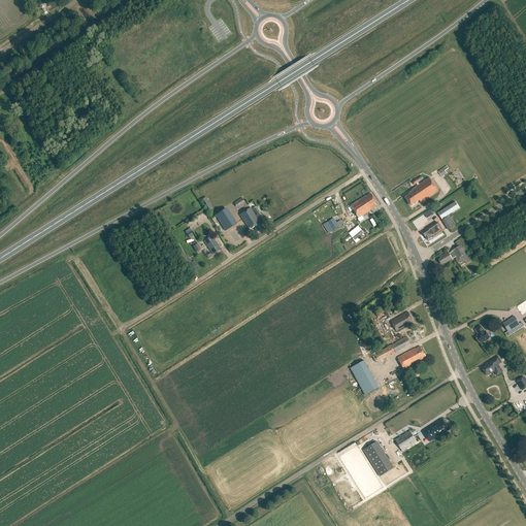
[(439,174),(445,171),(442,169),(445,167),(447,166),(445,163),(436,169),(439,174)]
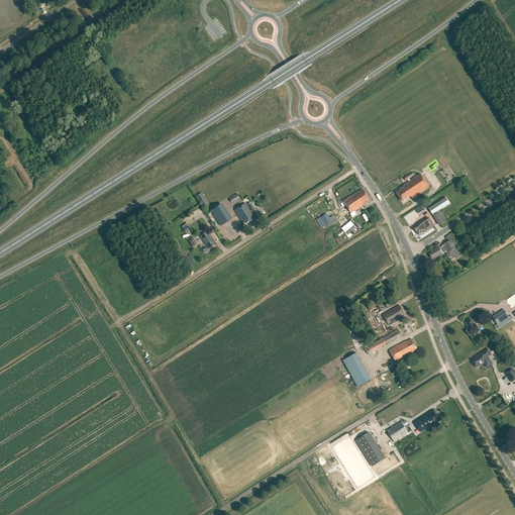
[(409,194),(410,197),(427,185),(418,172),(409,178),(407,176),(412,173),(411,171),(402,176),(404,179),(406,177),(407,179),(405,181),(406,181),(402,184),(402,185),(399,187),(399,188),(400,188),(402,192),(405,189),(409,194)]
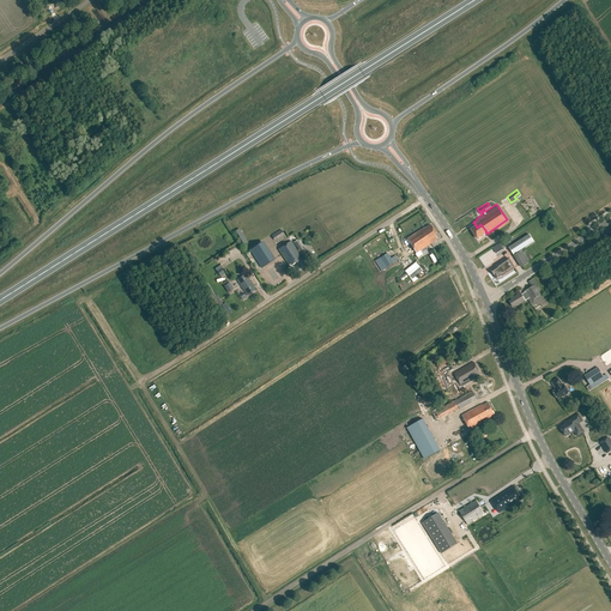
[(434,231),(428,223),(423,225),(422,225),(404,236),(405,237),(409,243),(413,250),(435,236),(433,233),(434,231)]
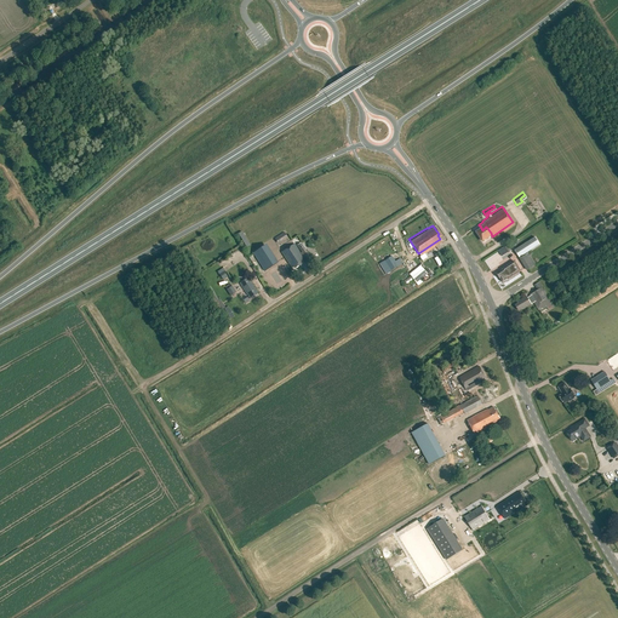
[(480,225),(479,225),(475,229),(481,239),(491,233),(486,227),(482,230),(480,225)]
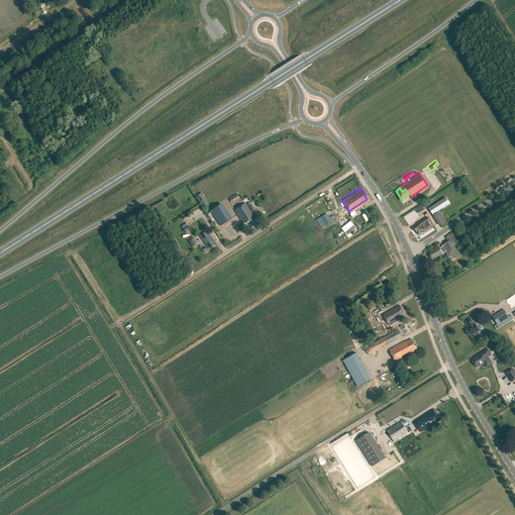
[(236,201),(237,191),(230,191),(230,195),(227,195),(227,198),(230,198),(230,200),(236,201)]
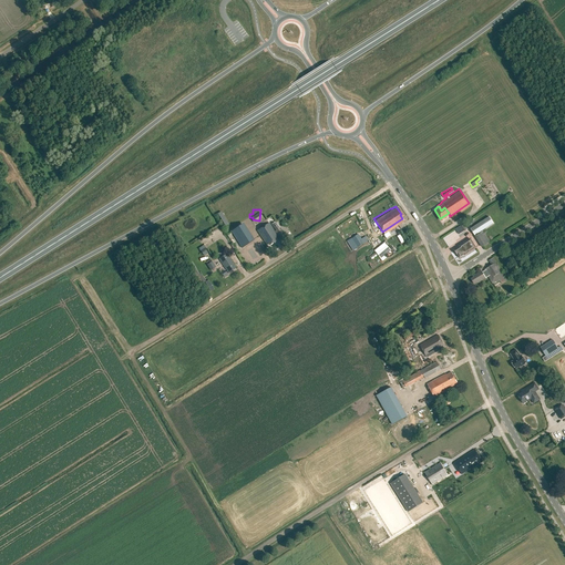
[(480,244),(488,239),(480,228),(491,221),(486,214),(468,226),(480,244)]
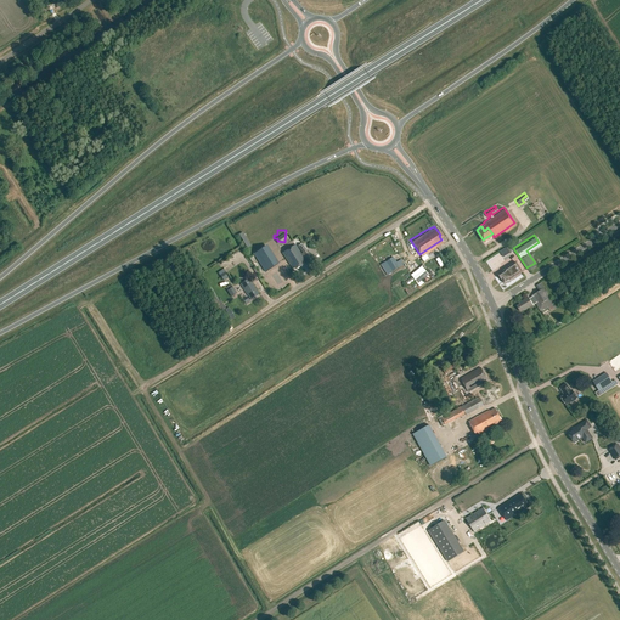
[(293,266),(302,261),(299,258),(300,258),(298,253),(299,252),(293,242),(280,251),(291,266),(293,265),(293,266)]
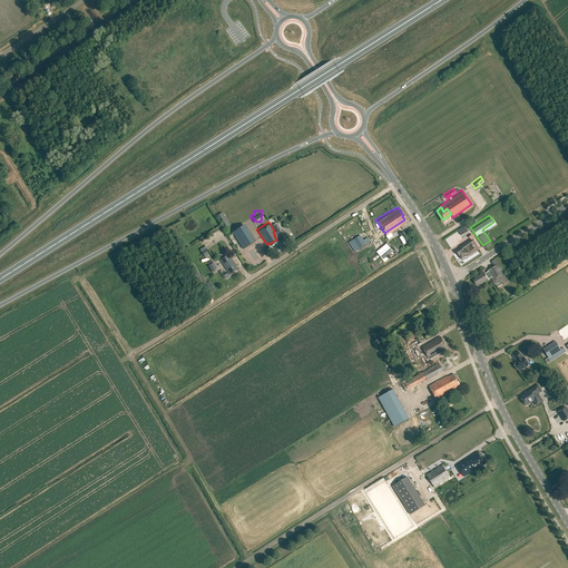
[(232,229),(241,247),(254,241),(245,223),(232,229)]
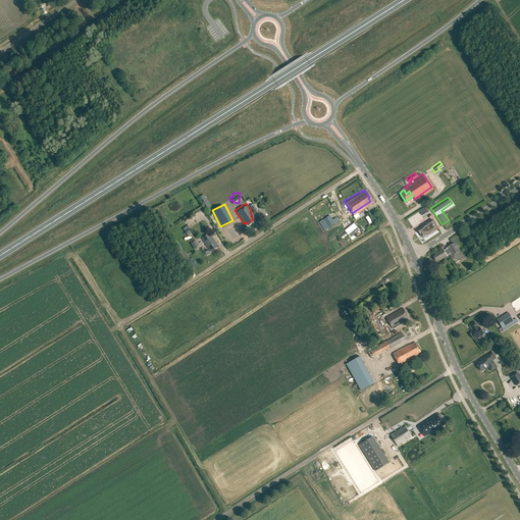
[(324,221),(320,224),(323,228),(327,226),(332,223),(327,214),(322,218),(324,221)]
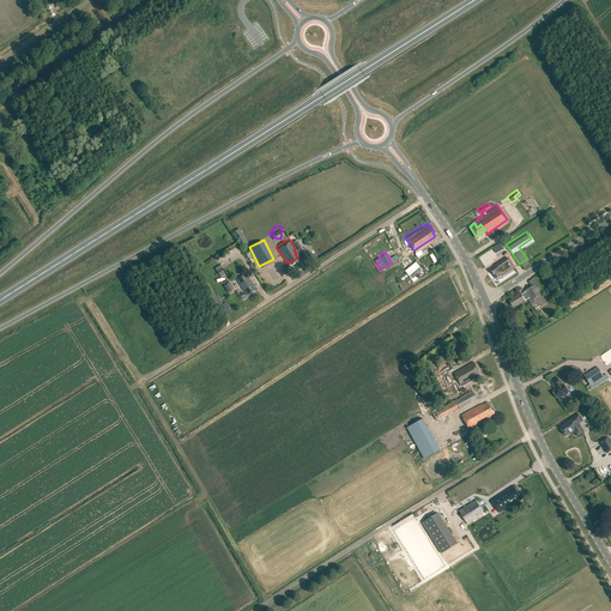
[(501,273),(513,266),(507,255),(494,264),(495,265),(489,268),(492,273),(495,277),(500,273),(501,273)]
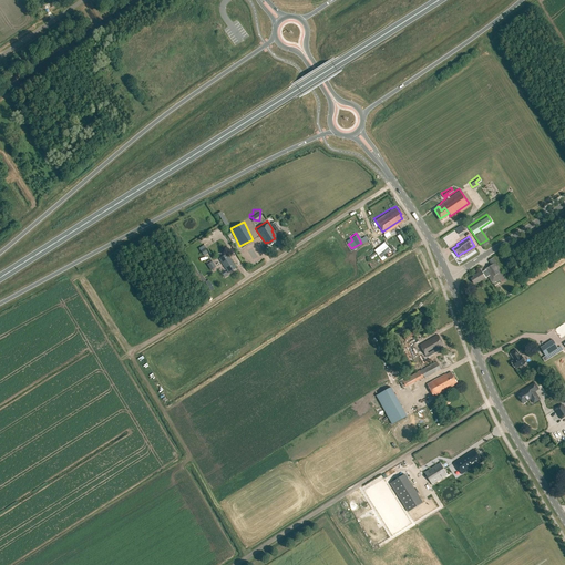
[(197,245),(202,254),(207,250),(203,243),(197,245)]
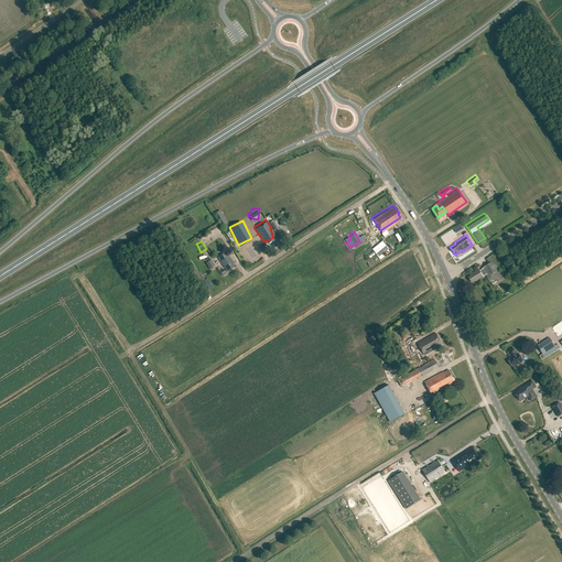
[(384,241),(373,249),(379,258),(382,255),(381,251),(388,247),(384,241)]
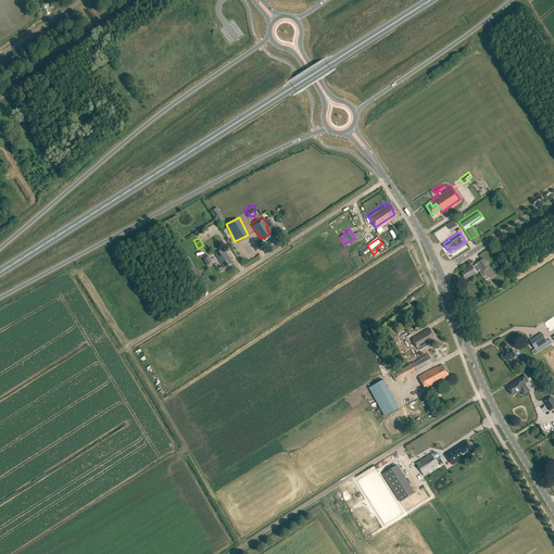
[(222,265),(229,260),(221,247),(213,252),(222,265)]
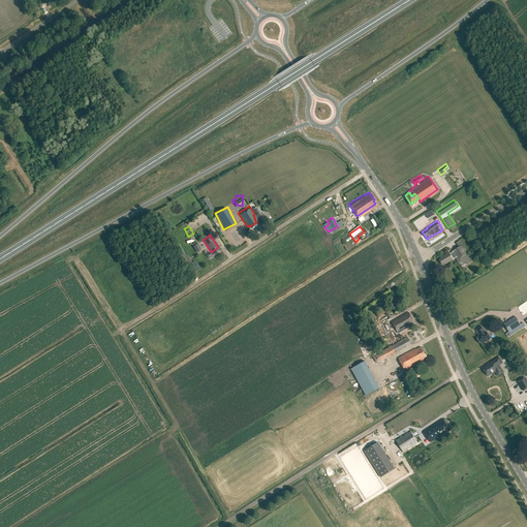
[(469,256),(459,239),(454,242),(457,246),(450,250),(448,251),(447,250),(439,255),(439,256),(436,257),(439,262),(439,261),(440,262),(443,260),(443,261),(454,256),(458,262),(469,256)]
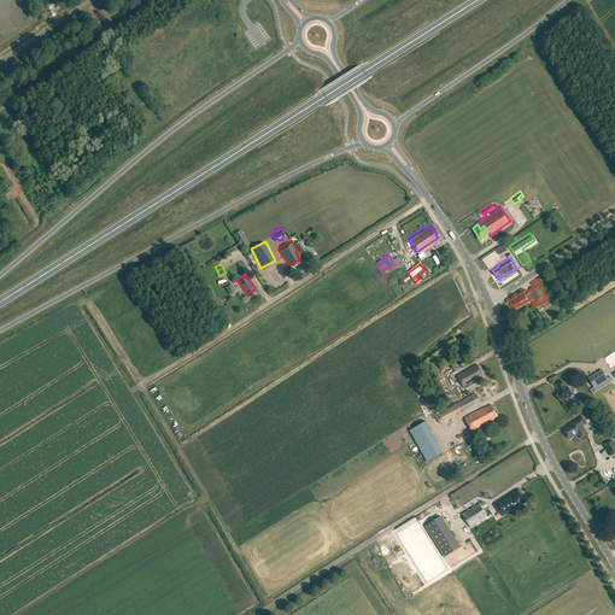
[(474,362),(455,373),(462,386),(463,387),(481,376),(481,375),(481,374),(474,362)]
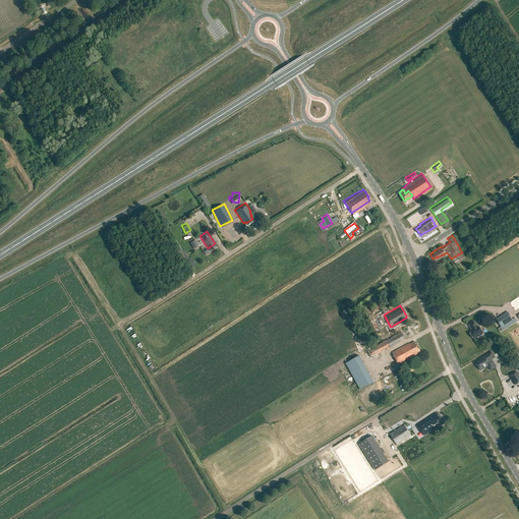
[(500,325),(511,318),(506,309),(495,316),(500,325)]
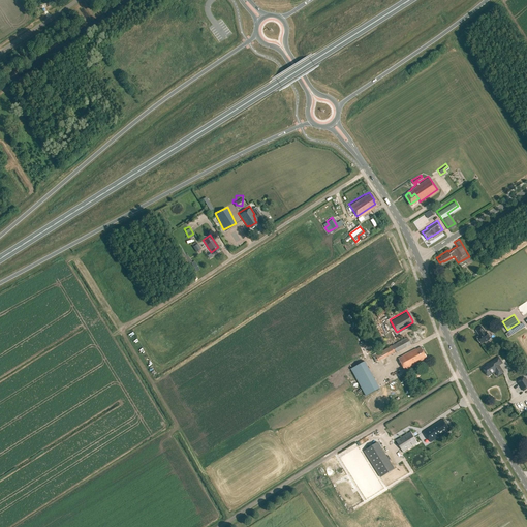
[(484,340),(488,338),(488,337),(489,336),(485,330),(484,331),(479,324),(474,328),(477,334),(474,336),(478,342),(484,340)]
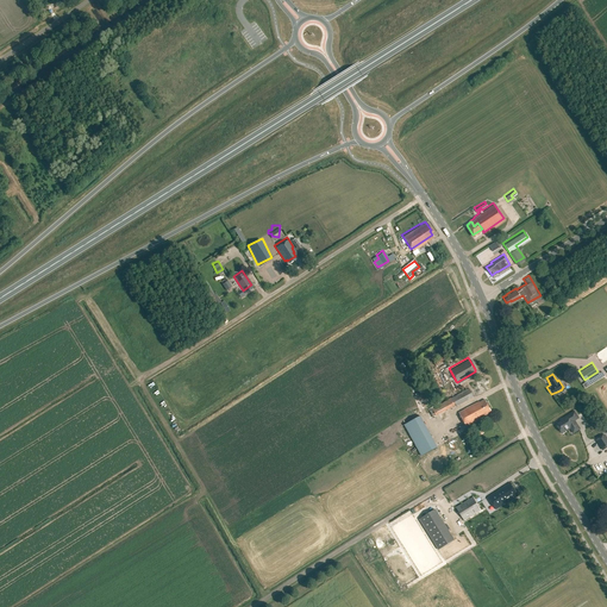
[(455,404),(468,396),(471,395),(467,386),(463,388),(440,400),(430,406),(433,413),(444,407),(454,402),(455,404)]
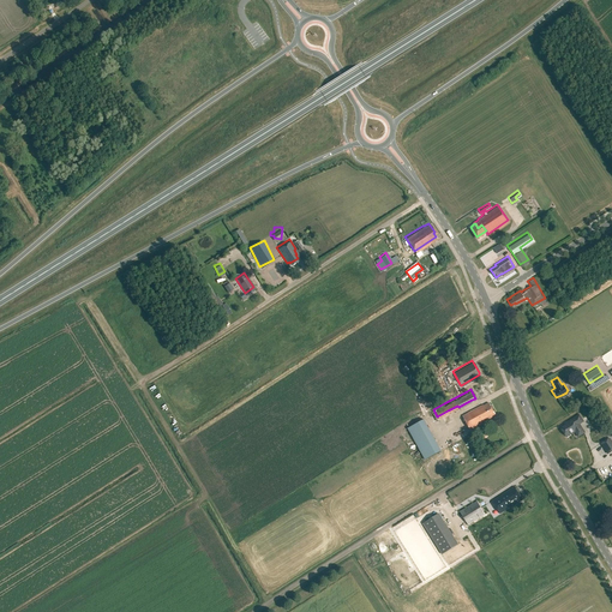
[(493,413),(487,401),(481,403),(481,402),(461,414),(468,427),(486,418),(493,413)]
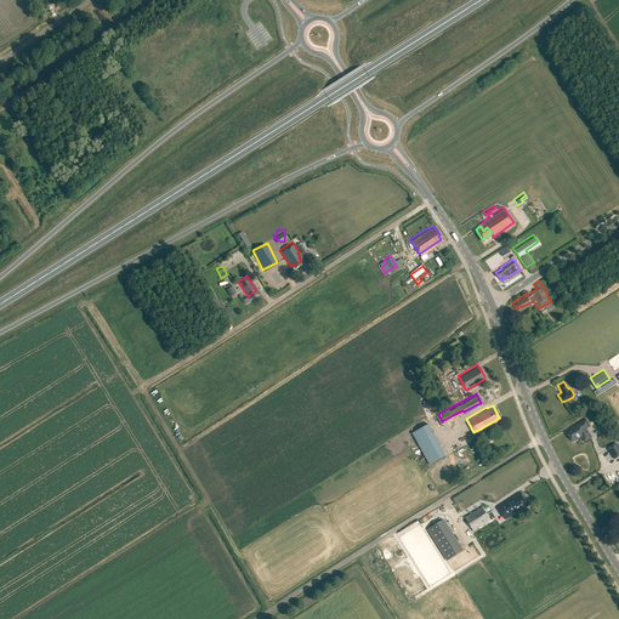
[(589,436),(584,426),(588,424),(584,418),(569,426),(571,429),(566,431),(572,439),(579,435),(583,439),(589,436)]
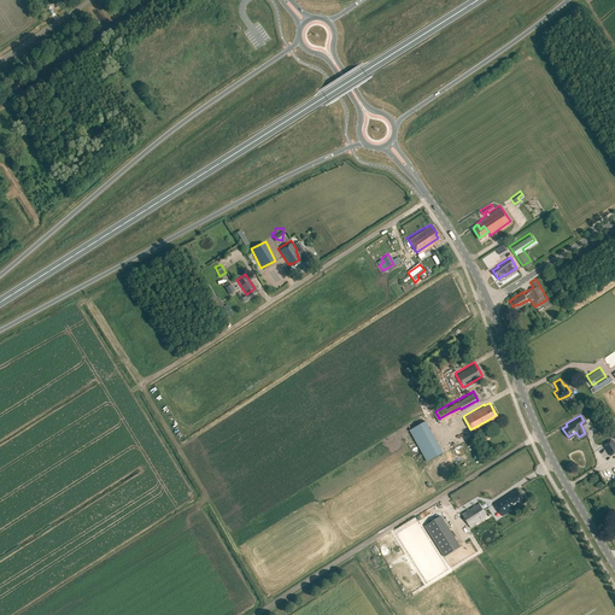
[(425,460),(443,452),(428,419),(410,427),(425,460)]
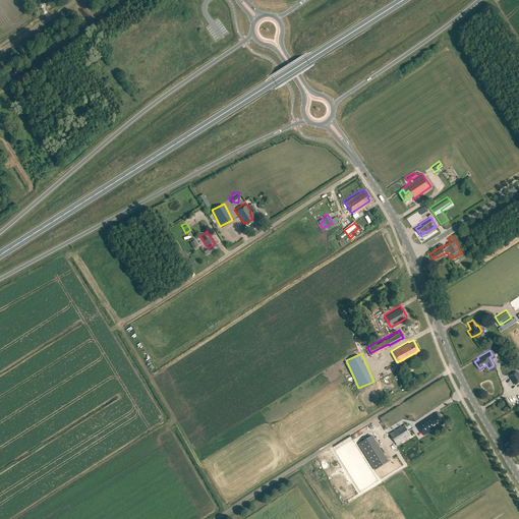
[(514,383),(518,379),(518,376),(515,370),(508,375),(514,383)]
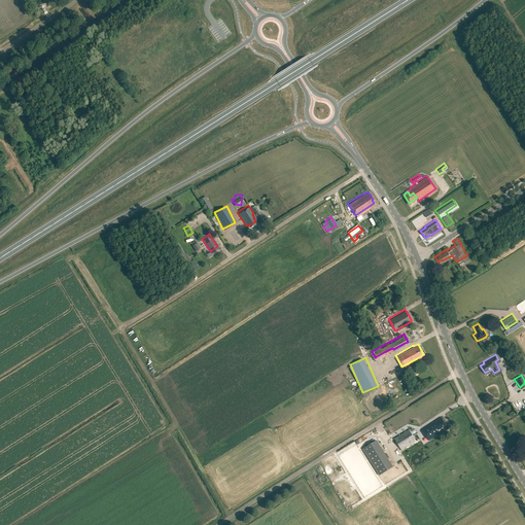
[(427,439),(446,426),(439,416),(420,428),(427,439)]
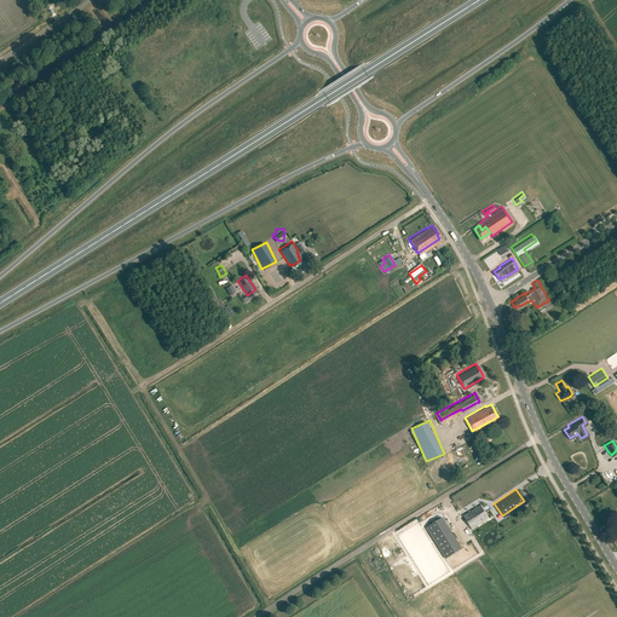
[(486,517),(479,503),(461,513),(470,528),(486,517)]
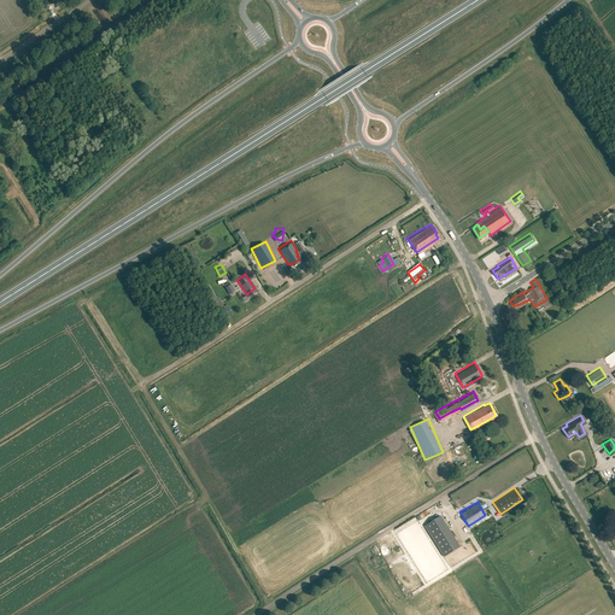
[(458,546),(444,514),(425,522),(440,555),(458,546)]
